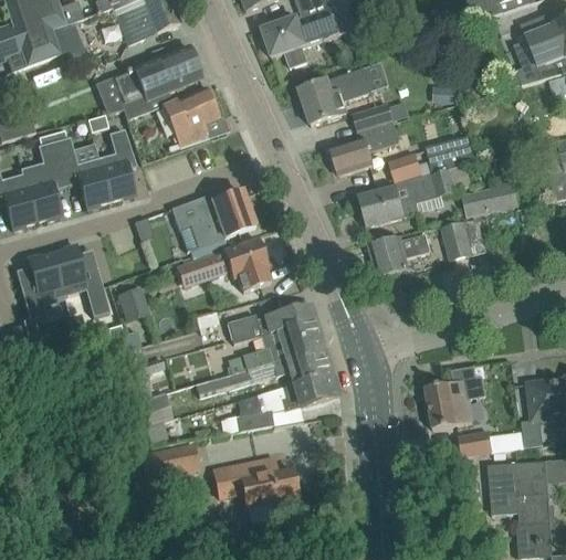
[(25,65),(60,53),(51,30),(64,24),(59,8),(55,0),(3,0),(12,24),(11,24),(22,54),(25,65)]
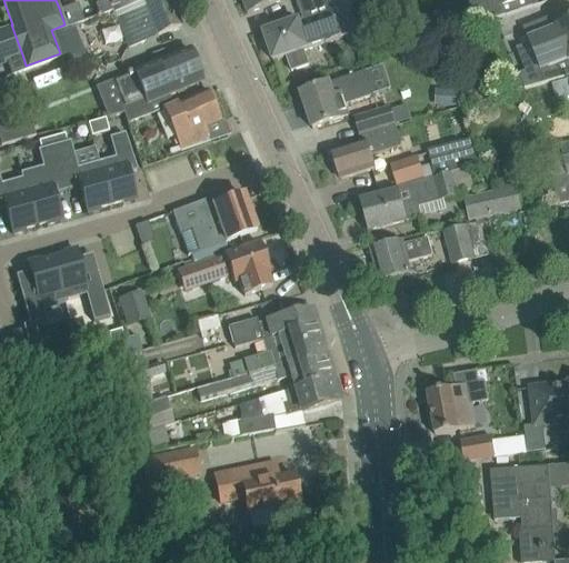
[(65,24),(75,21),(83,18),(77,0),(59,8),(65,24)]
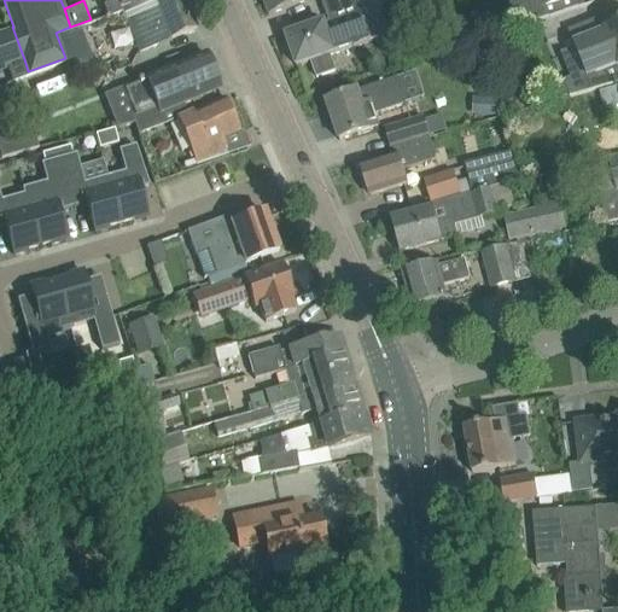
[(106,0),(103,1),(106,12),(120,7),(118,5),(122,4),(132,0),(106,0)]
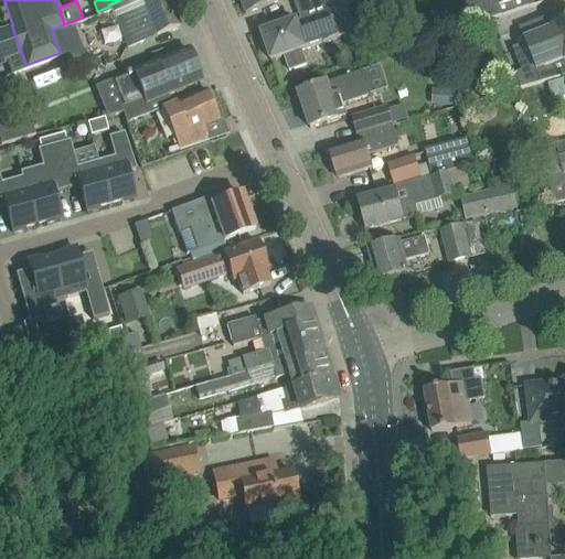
[(128,43),(180,23),(170,0),(120,0),(112,3),(128,43)]
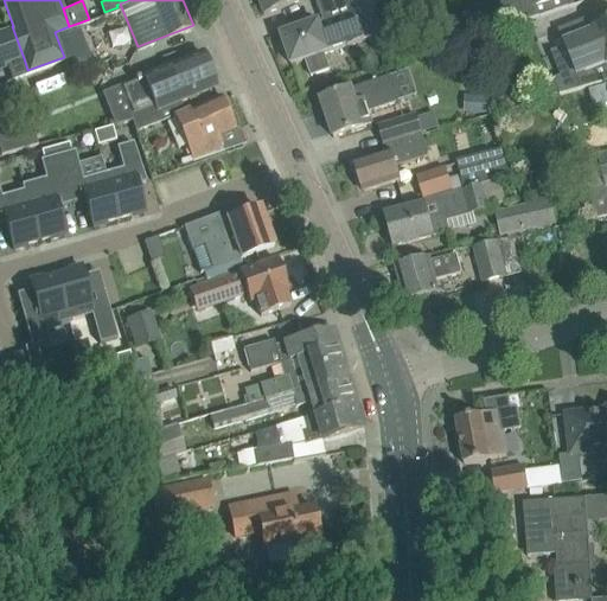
[(260,0),(263,11),(286,2),(293,0),(260,0)]
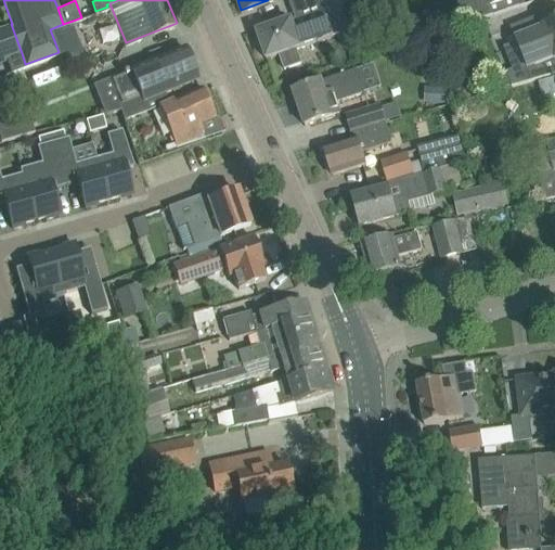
[(289,0),(295,15),(322,5),(320,0),(289,0)]
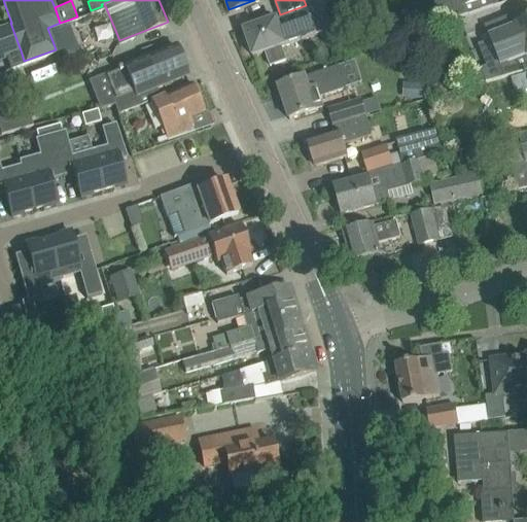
[(434,0),(429,11),(437,14),(438,20),(499,1),(498,0),(434,0)]
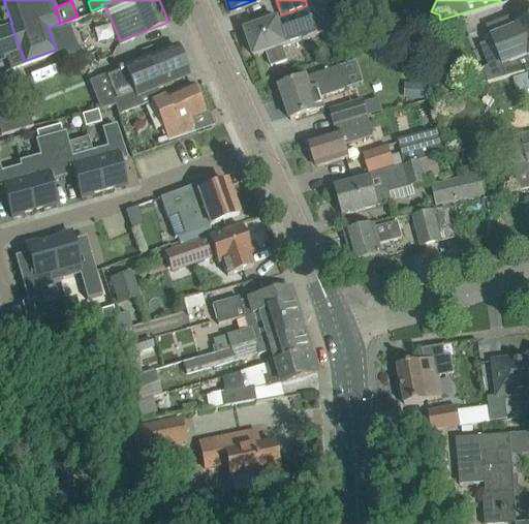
[(528,18),(518,22),(514,11),(487,23),(507,73),(528,66),(528,18)]
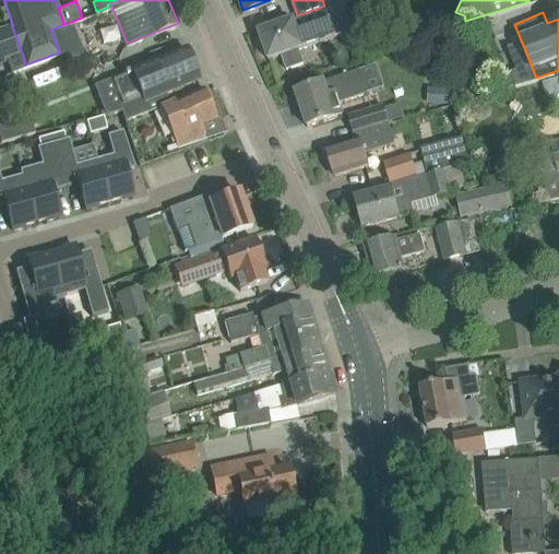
[(259,28),(269,56),(282,51),(287,66),(304,60),(298,46),(304,44),(304,46),(335,34),(329,18),(298,28),(294,16),(259,28)]
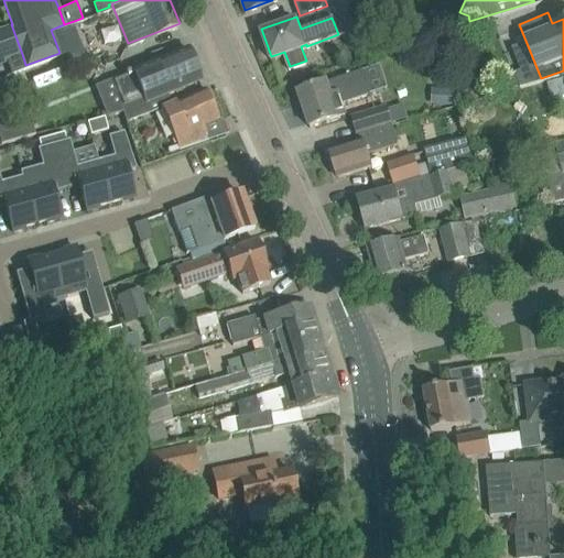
[(0,75),(1,75),(10,72),(6,58),(22,54),(11,24),(10,21),(0,24),(0,75)]
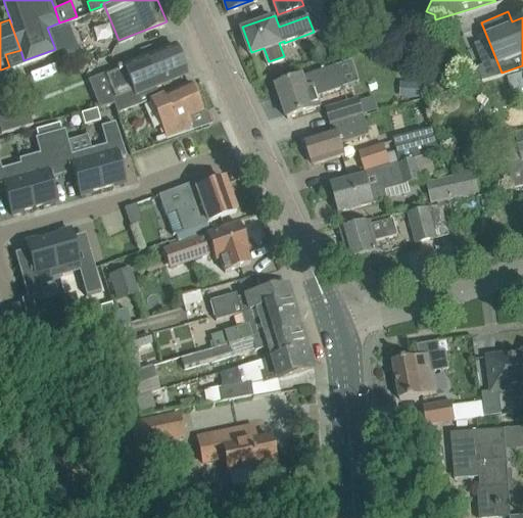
[(68,19),(59,22),(47,28),(55,49),(56,49),(60,61),(82,53),(68,19)]
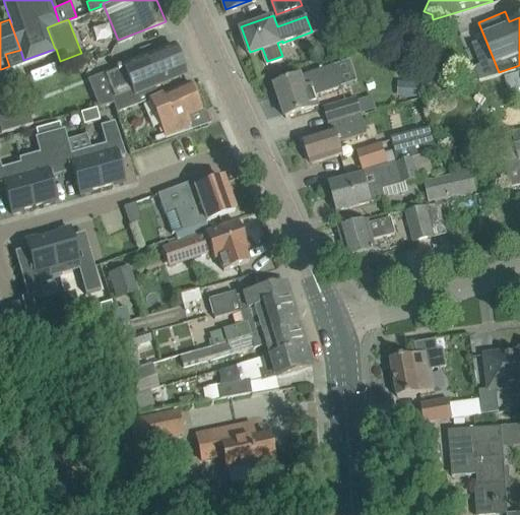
[(396,21),(387,24),(389,31),(398,28),(396,21)]
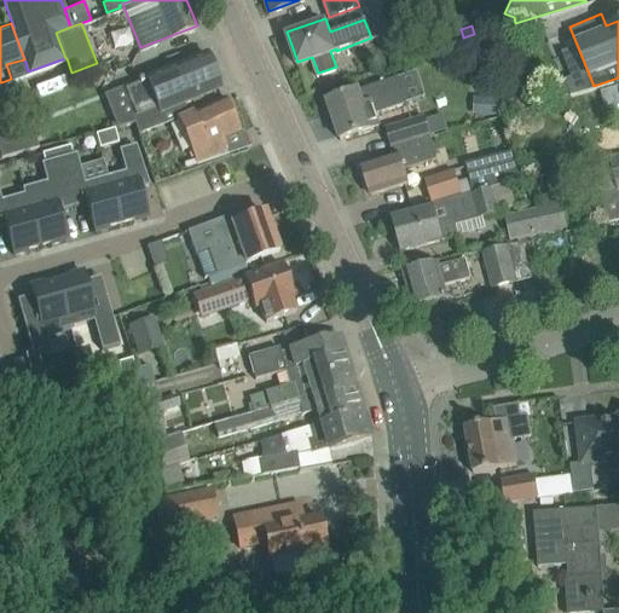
[(481,35),(467,40),(473,56),(486,51),(481,35)]
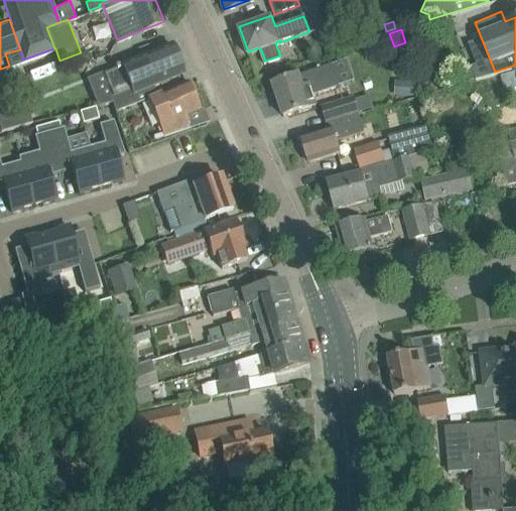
[(134,90),(182,71),(171,40),(121,60),(123,64),(103,71),(112,94),(132,87),(133,90),(134,90)]
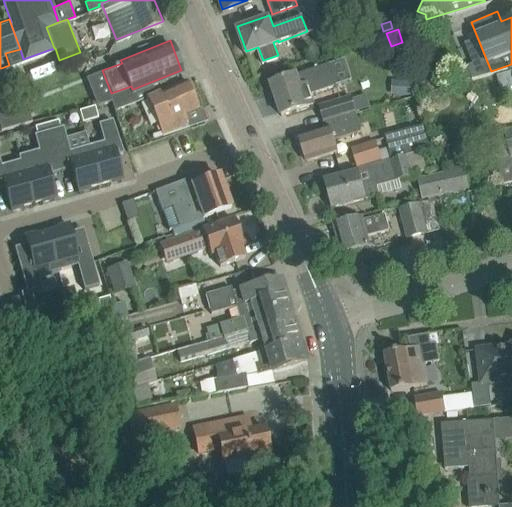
[(290,74),(271,80),(281,113),(300,106),(314,102),(310,91),(336,82),(352,77),(345,55),(329,61),(297,71),(290,74)]
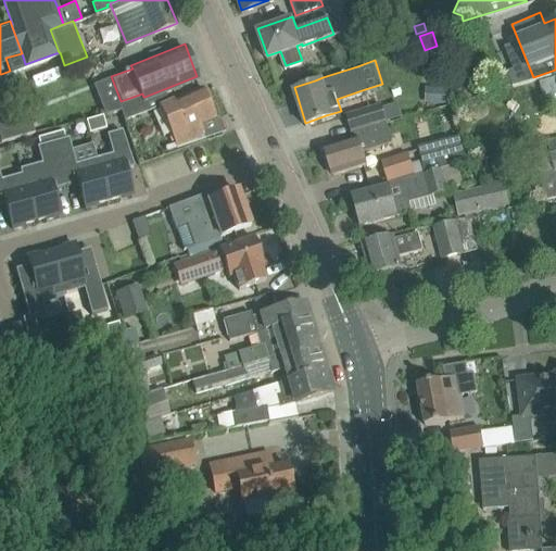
[(555,74),(540,79),(544,95),(555,90),(555,74)]
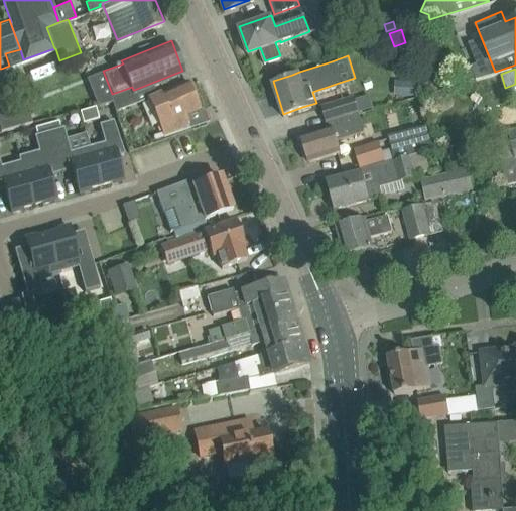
[(163,134),(190,126),(185,114),(200,107),(187,79),(147,97),(163,134)]
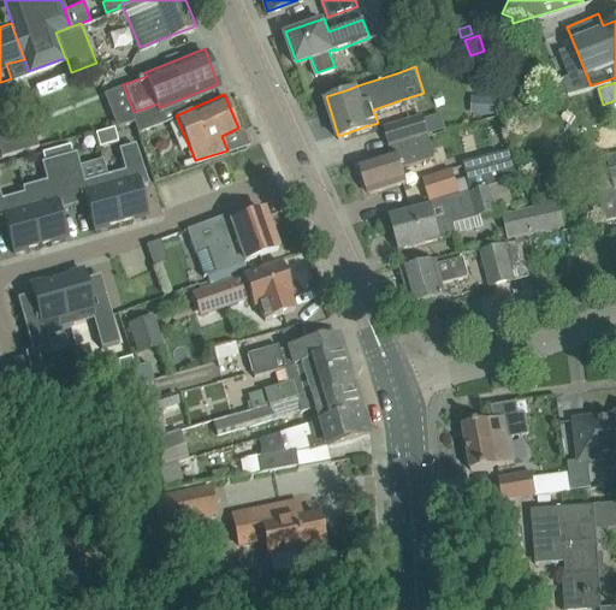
[(159,107),(158,104),(134,112),(132,112),(134,118),(137,130),(165,119),(160,107),(159,107)]
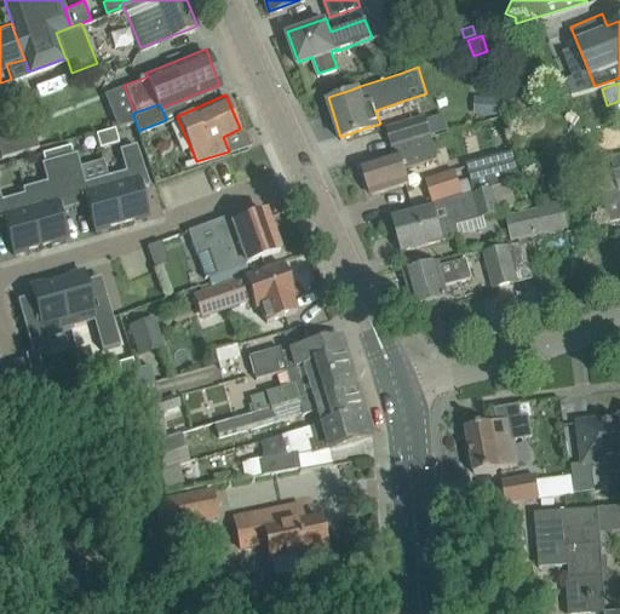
[(0,149),(3,159),(40,148),(32,121),(16,126),(11,109),(0,112),(0,149)]
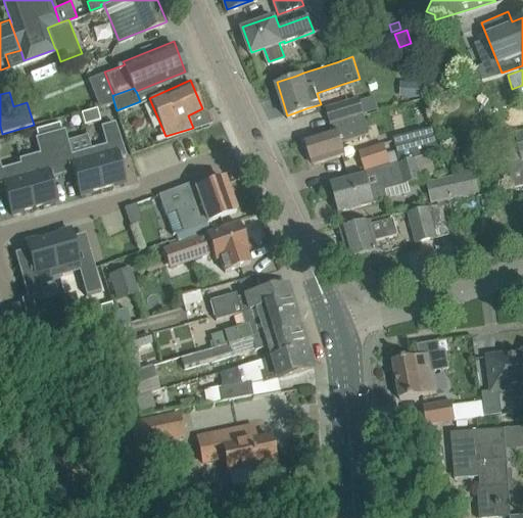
[(332,122),(364,112),(358,94),(326,104),(331,122),(332,122)]
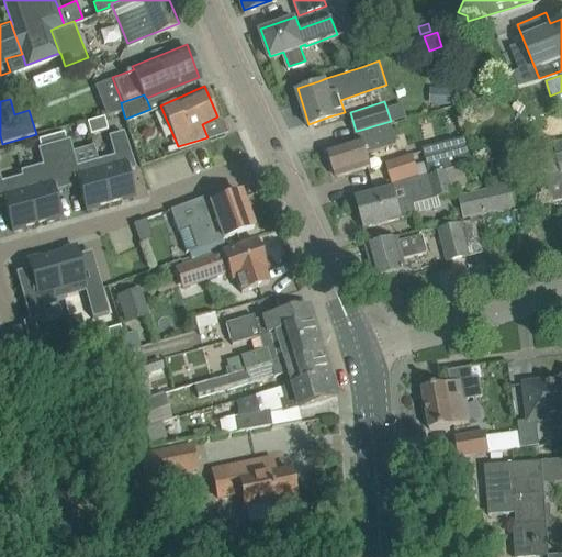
[(103,113),(87,119),(90,131),(107,126),(103,113)]
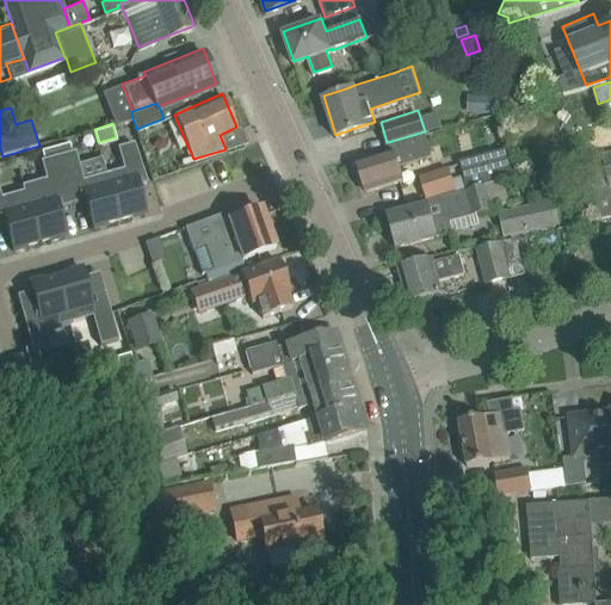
[(366,189),(402,177),(397,164),(432,152),(425,131),(388,142),(390,148),(357,159),(366,189)]
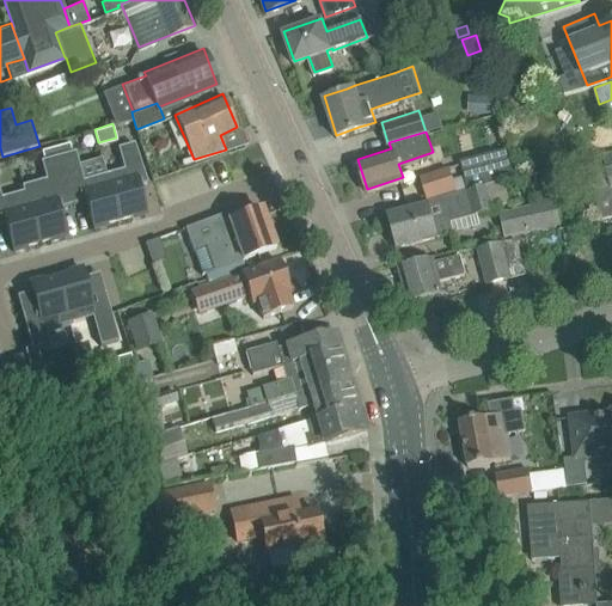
[(123,165),(106,170),(118,216),(132,213),(145,209),(144,202),(138,182),(147,179),(134,139),(117,144),(123,165)]
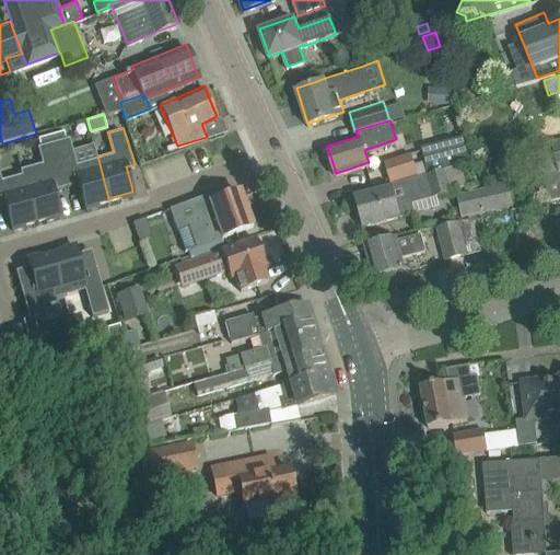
[(69,135),(53,140),(66,184),(78,181),(83,198),(84,205),(96,201),(97,201),(108,198),(97,155),(77,162),(69,135)]
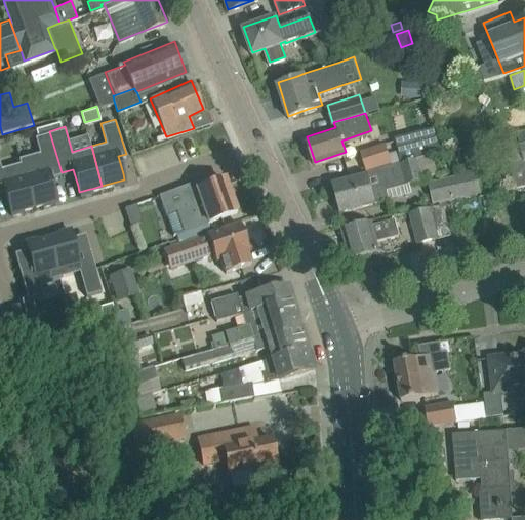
[(401,162),(416,158),(433,153),(441,151),(434,126),(395,136),(401,162)]
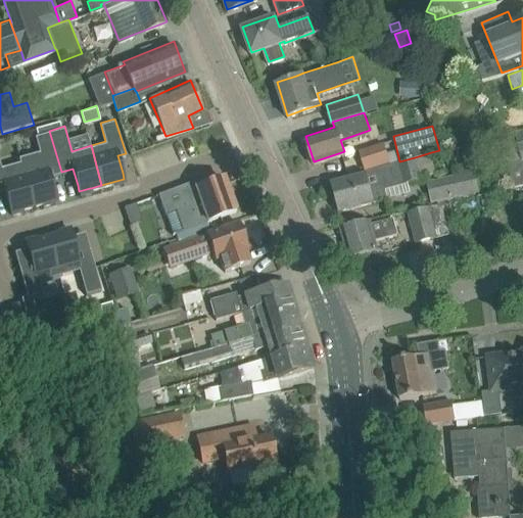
[(39,150),(18,155),(19,160),(20,160),(33,204),(44,201),(55,198),(54,192),(53,192),(49,175),(61,172),(49,131),(35,135),(39,150)]
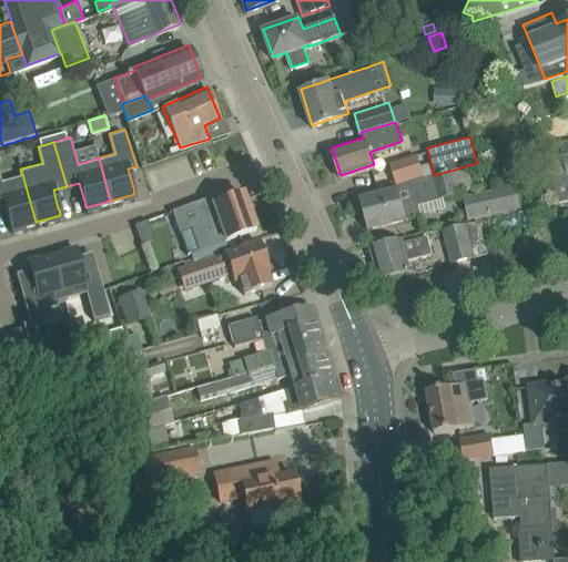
[(557,201),(567,197),(567,179),(566,172),(559,142),(544,145),(557,201)]
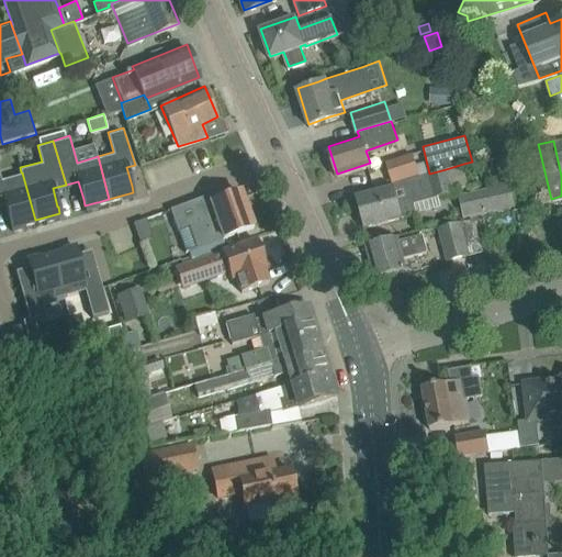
[(189,164),(176,166),(172,152),(152,156),(156,178),(190,170),(189,164)]
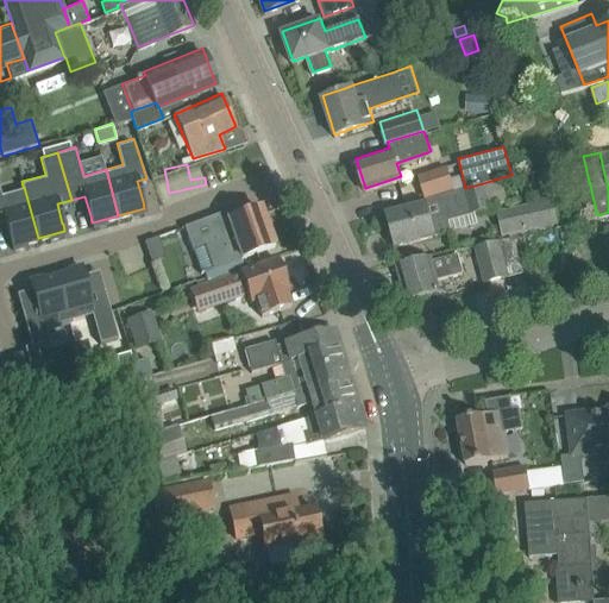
[(424,199),(454,190),(449,165),(419,173),(426,198),(422,198),(424,199)]
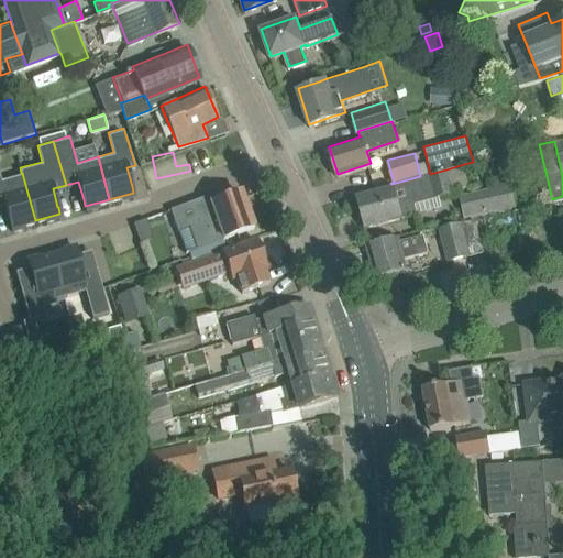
[(470,184),(464,164),(446,170),(430,174),(420,176),(392,184),(392,187),(357,196),(365,225),(417,211),(415,201),(453,192),(452,189),(470,184)]
